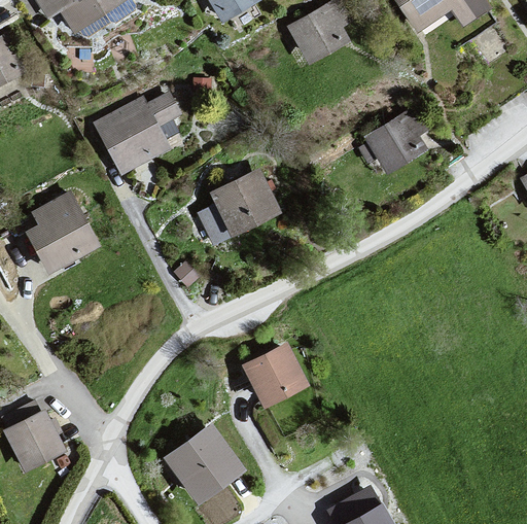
[(35,0),(48,18),(62,9),(78,31),(120,0),(35,0)]
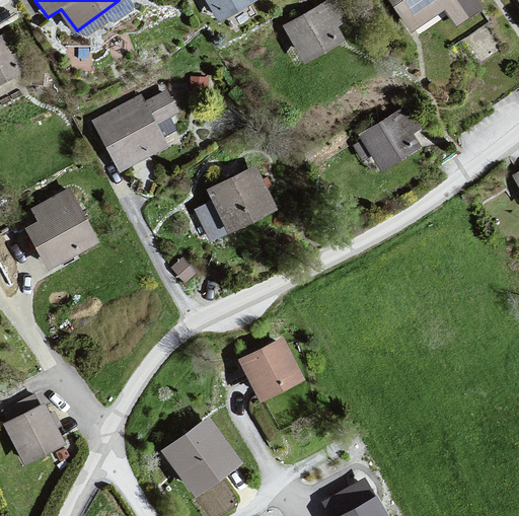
[(209,0),(219,14),(242,0),(209,0)]
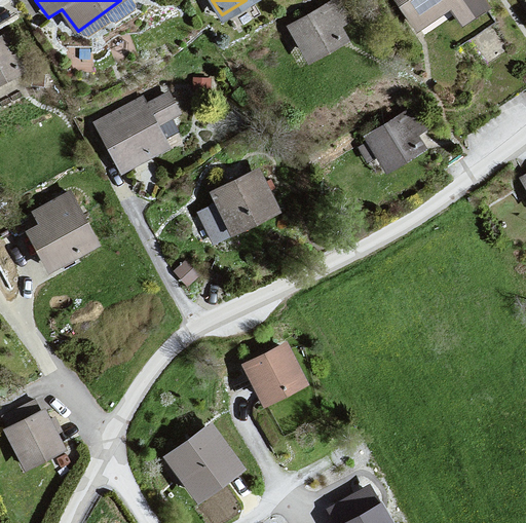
[(324,0),(287,24),(309,63),(355,34),(337,0),(324,0)]
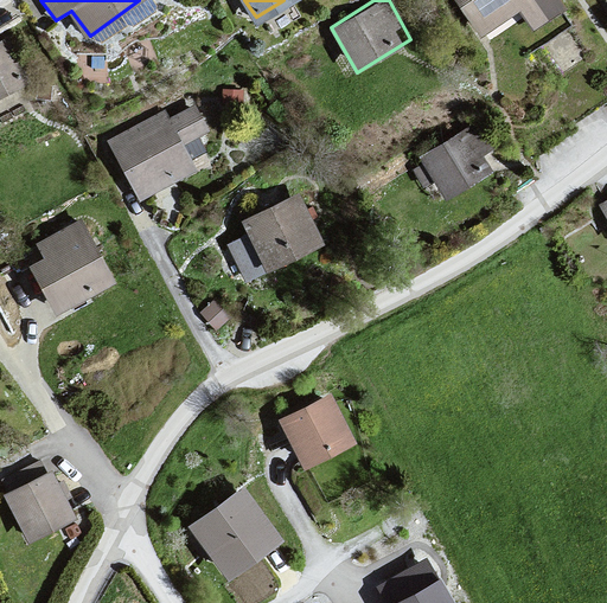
[(455,0),(481,39),(522,13),(535,30),(564,11),(556,0),(455,0)]
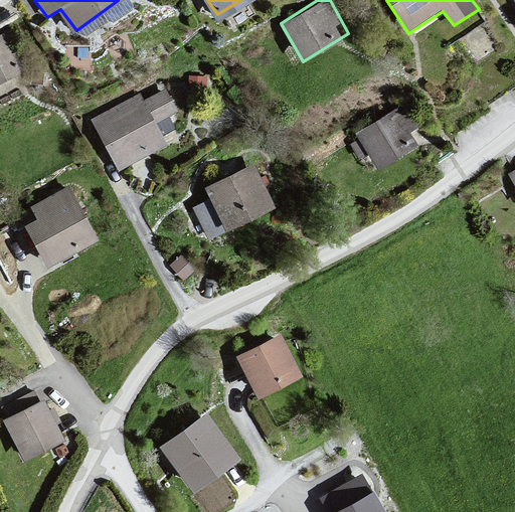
[(4,30),(0,32),(0,80),(24,68),(4,30)]
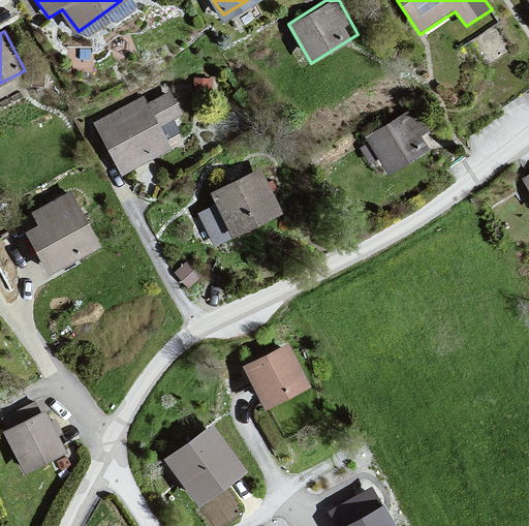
[(141,94),(92,121),(121,173),(169,147),(141,94)]
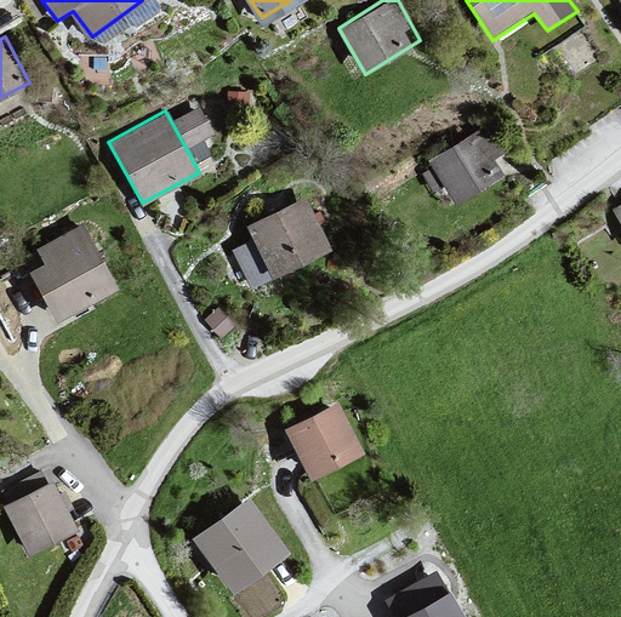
[(484,127),(429,163),(456,207),(512,173),(484,127)]
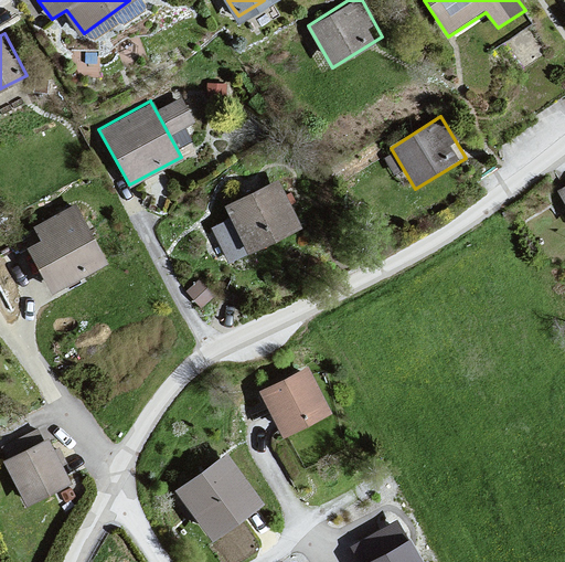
[(277,181),(226,205),(252,255),(302,231),(277,181)]
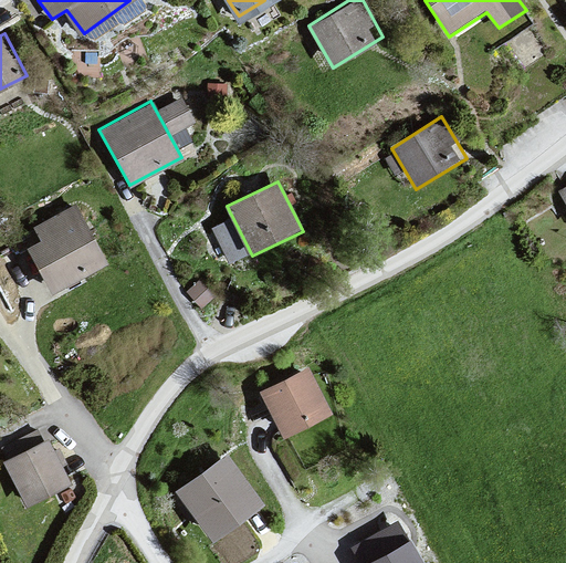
[(107,266),(74,205),(32,226),(41,241),(28,248),(56,293),(107,266)]
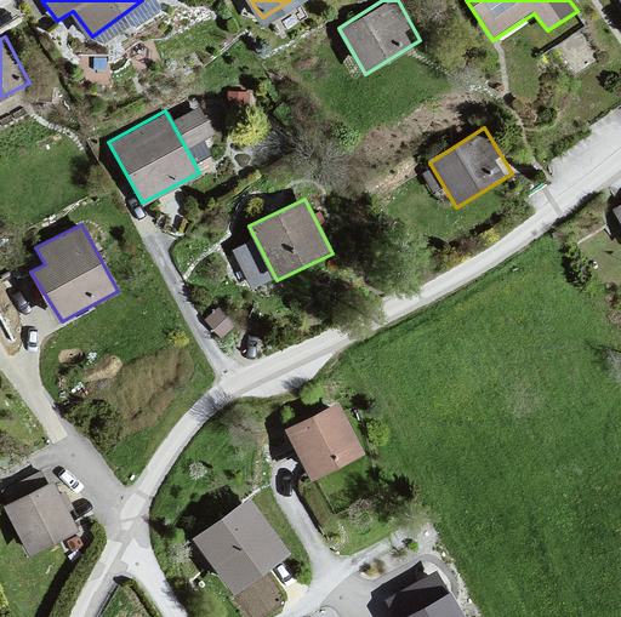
[(323,398),(273,423),(295,469),(345,444),(323,398)]
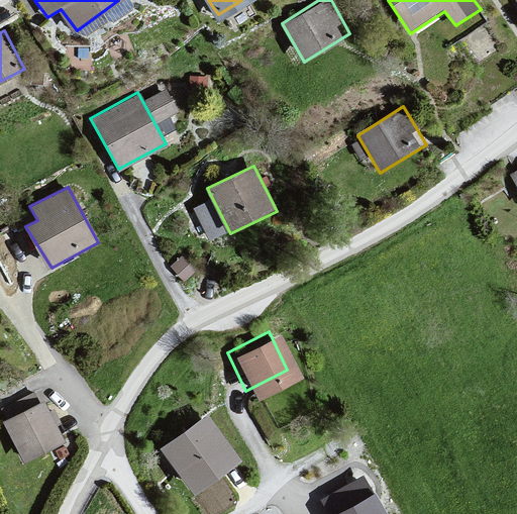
[(65,439),(42,402),(3,421),(23,461),(65,439)]
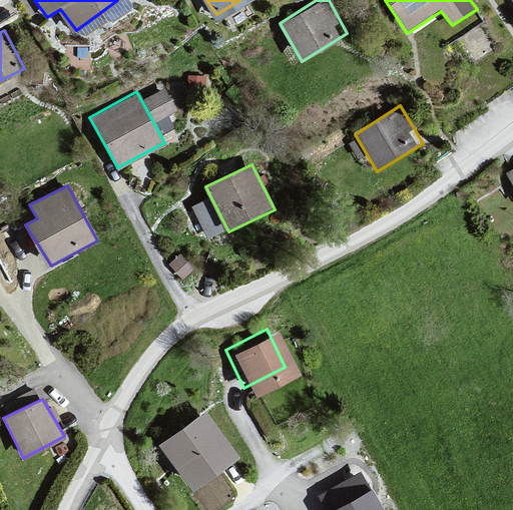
[(210,409),(157,443),(188,489),(238,457),(210,409)]
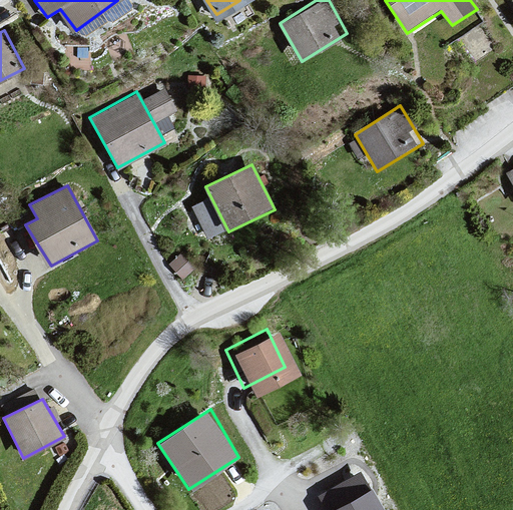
[(382,509),(359,471),(321,495),(330,509),(382,509)]
